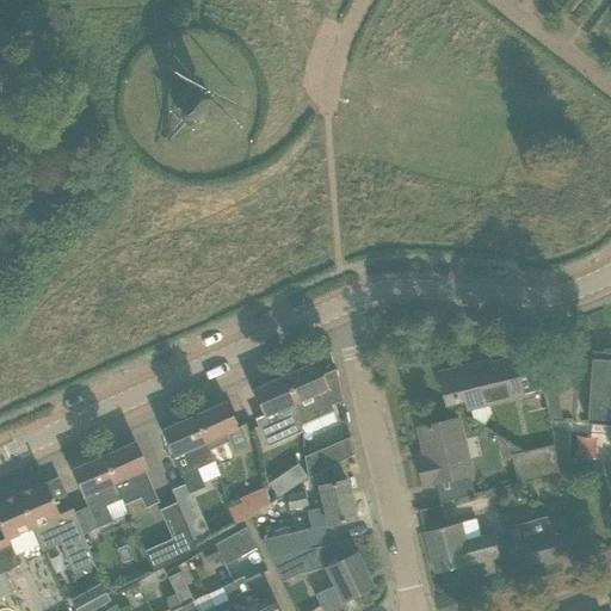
[(196,122),(203,118),(210,100),(207,93),(189,86),(181,90),(174,107),(178,115),(196,122)]
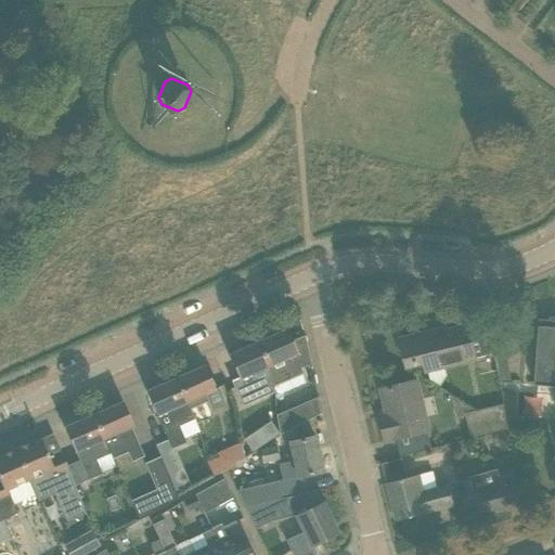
[(436,332),(401,340),(408,365),(424,361),(426,370),(428,370),(430,379),(440,386),(447,375),(444,365),(495,352),(494,350),(488,324),(468,328),(467,326),(437,334),(436,332)]
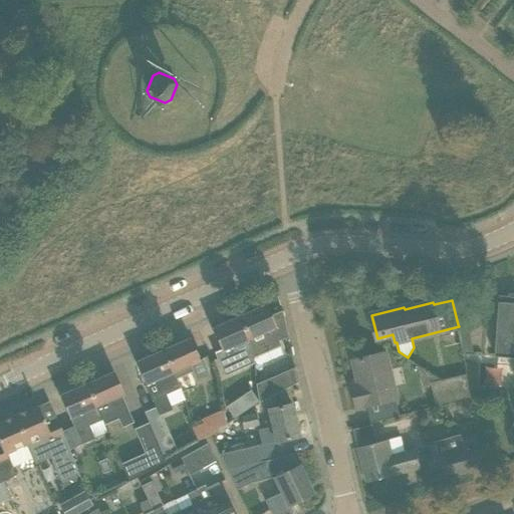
[(513,302),(499,301),(495,356),(513,357),(513,302)]
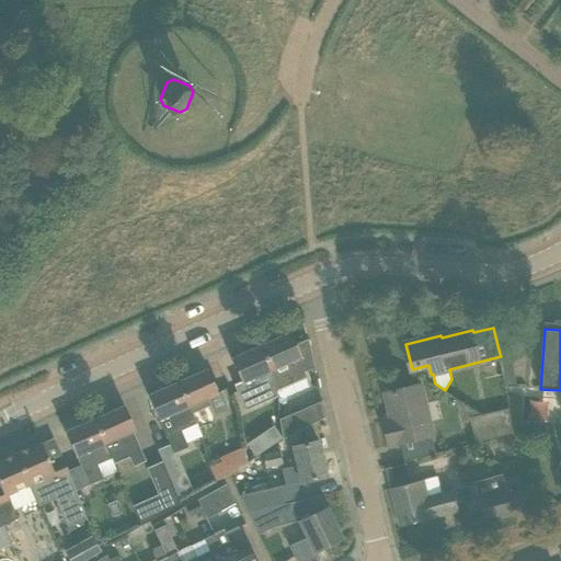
[(295,344),(289,332),(260,345),(278,387),(305,375),(302,371),(312,367),(306,339),(295,344)]
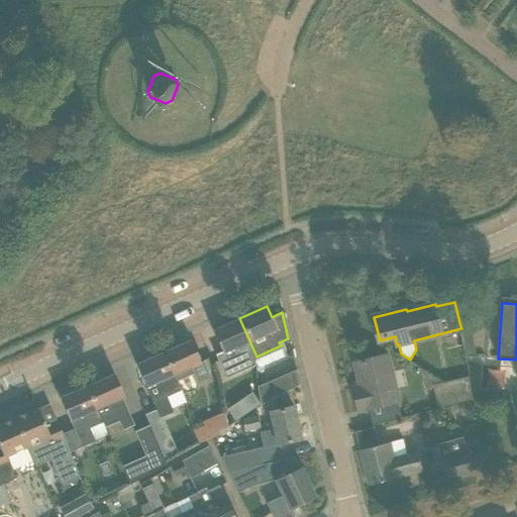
[(239,318),(212,330),(221,350),(214,353),(225,378),(254,365),(254,357),(256,356),(239,318)]
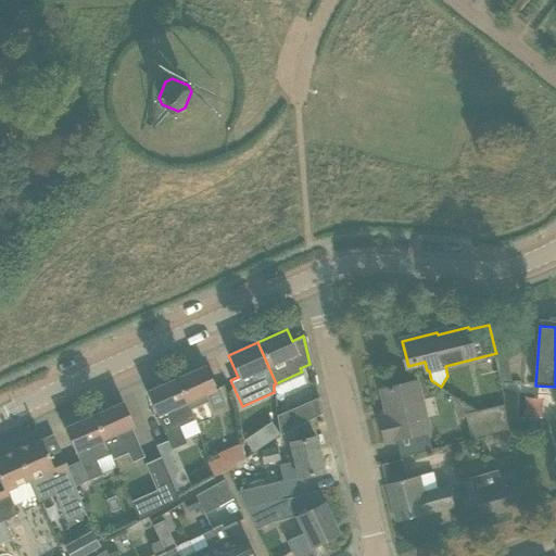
[(506,349),(495,351),(496,353),(502,382),(513,383),(506,349)]
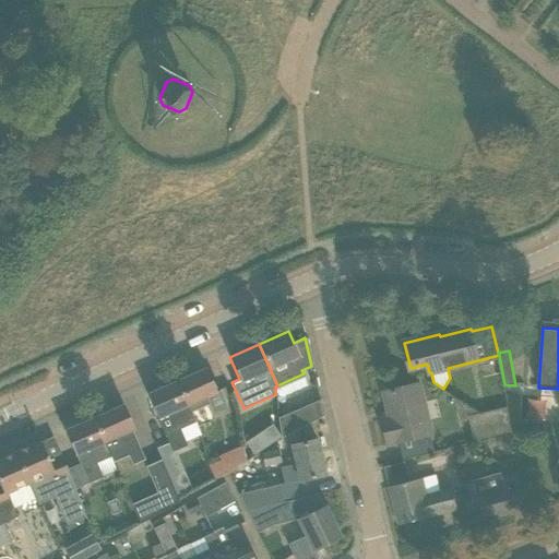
[(205,367),(176,380),(190,411),(207,403),(212,413),(226,406),(219,389),(216,391),(205,367)]
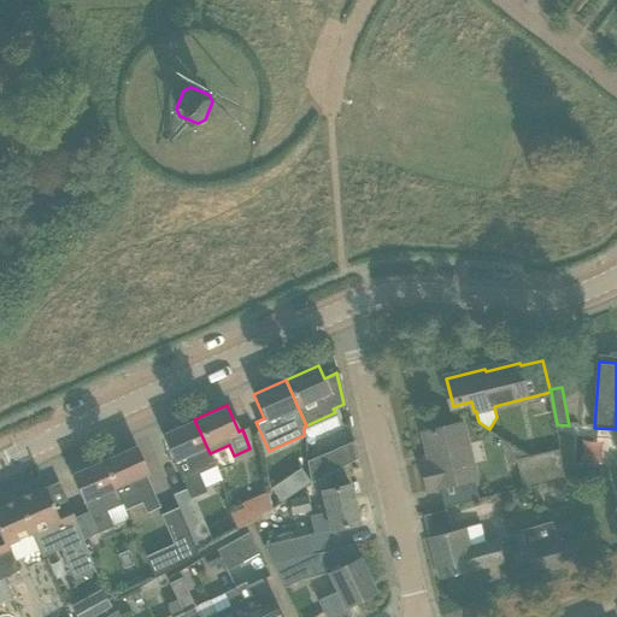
[(210,453),(194,419),(183,424),(162,434),(174,460),(191,498),(205,492),(198,474),(215,466),(210,453)]
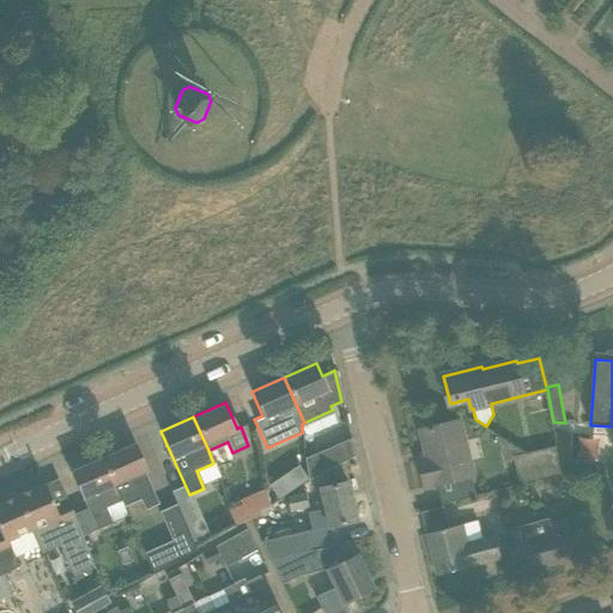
[(445,503),(469,498),(478,496),(473,478),(477,477),(463,420),(423,430),(429,459),(420,461),(426,486),(442,483),(445,503)]
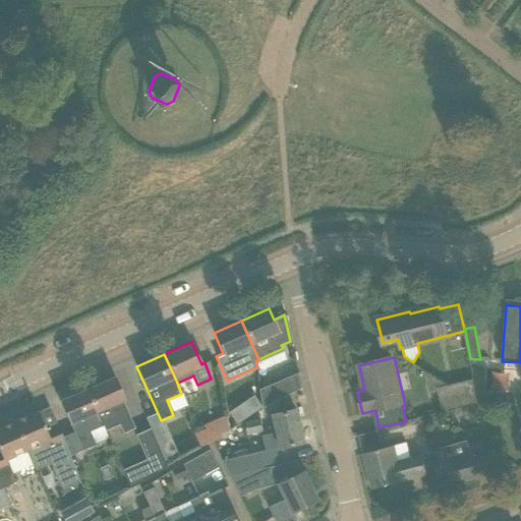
[(298,372),(258,390),(262,408),(268,405),(284,397),(302,387),(298,372)]
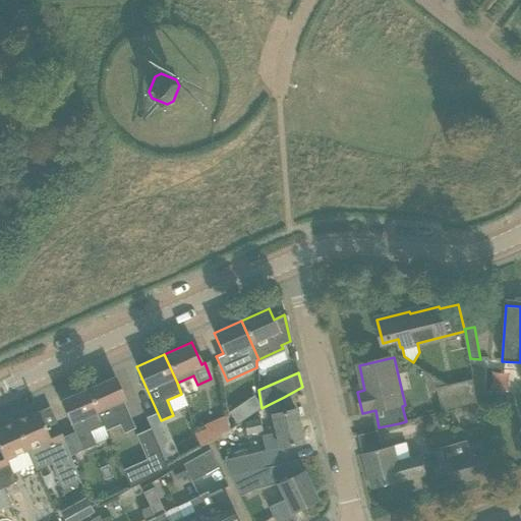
[(447,386),(424,372),(429,393),(438,391),(442,410),(463,405),(460,393),(449,395),(447,386)]
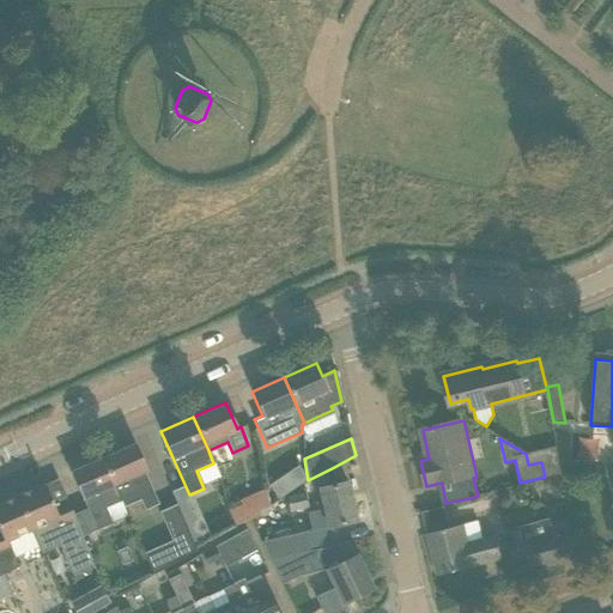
[(134,443),(102,457),(114,484),(123,507),(140,499),(145,510),(158,504),(144,471),(146,469),(134,443)]
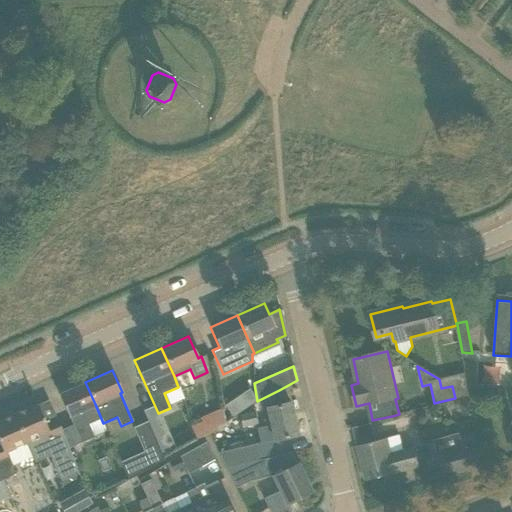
[(463,374),(439,379),(441,388),(452,386),(455,398),(469,395),(463,374)]
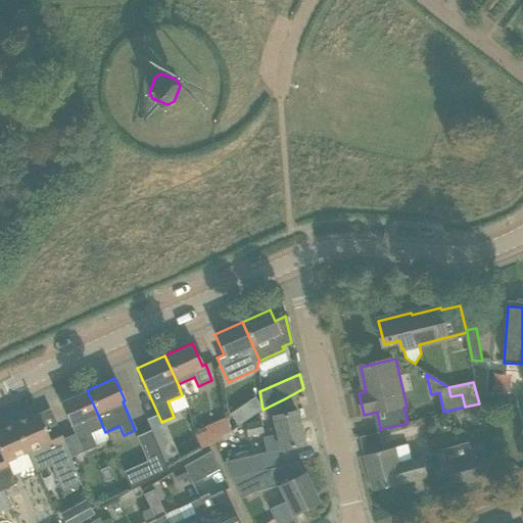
[(79,394),(60,402),(69,425),(82,450),(108,439),(97,413),(87,390),(79,394)]
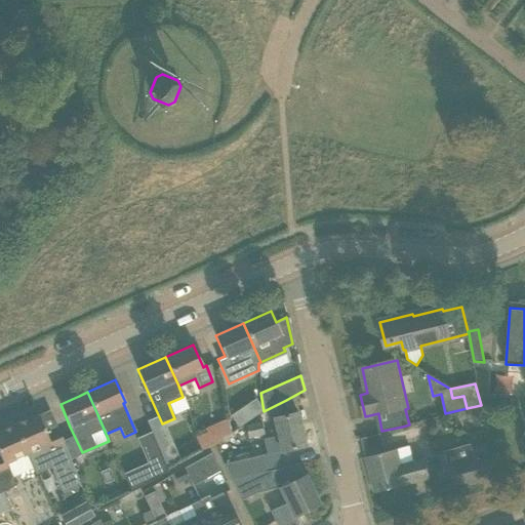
[(267,453),(224,463),(231,480),(232,480),(250,475),(277,469),(284,467),(280,451),(285,450),(305,445),(297,412),(289,413),(286,400),(270,408),(277,437),(264,440),(267,453)]
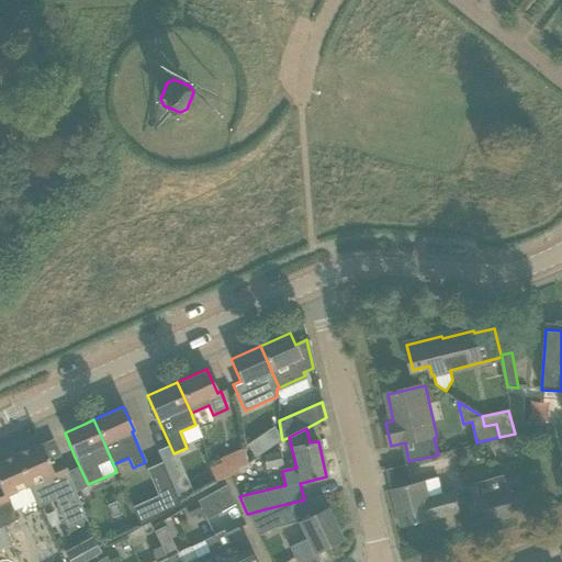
[(504,438),(501,444),(502,450),(507,453),(514,452),(518,446),(516,439),(510,436),(504,438)]
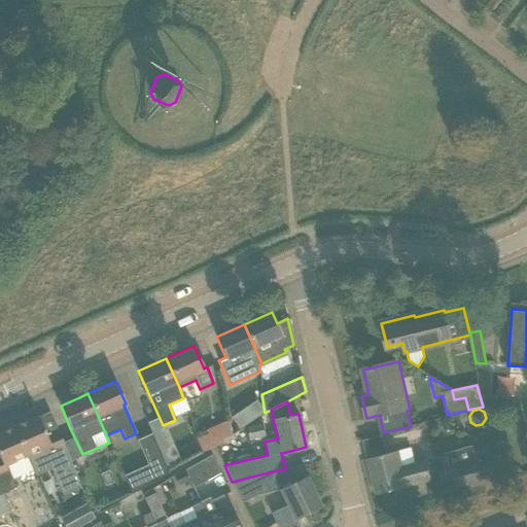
[(241,412),(231,418),(238,429),(248,422),(241,412)]
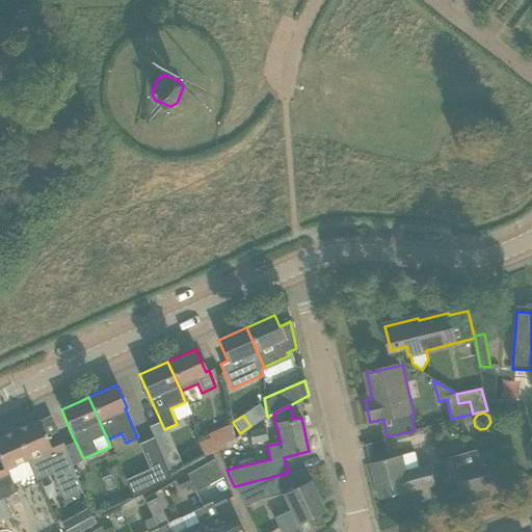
[(37,419),(12,430),(26,460),(27,459),(35,479),(51,473),(63,500),(82,491),(63,450),(64,449),(59,435),(47,441),(37,419)]
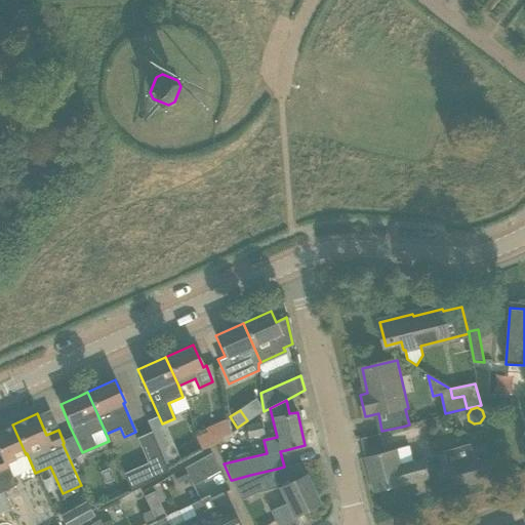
[(248,439),(264,435),(261,422),(245,426),(248,439)]
